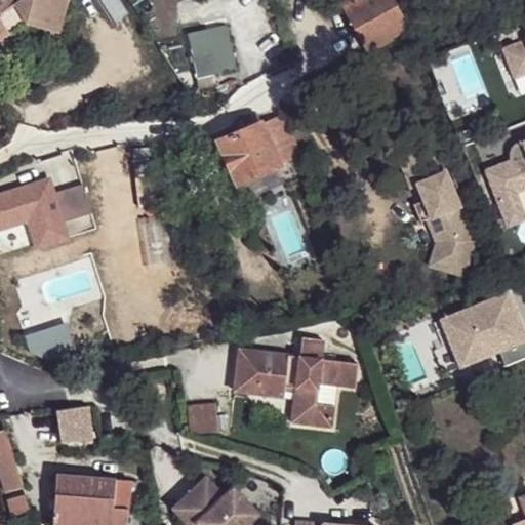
[(0,0),(0,40),(18,30),(54,40),(65,0),(19,0),(15,3),(12,0),(0,0)]
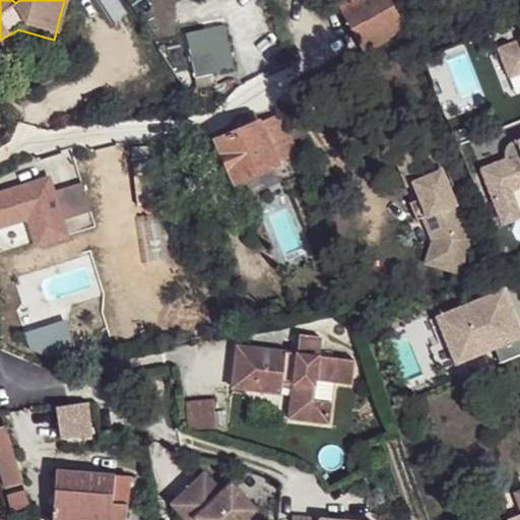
[(350,0),(336,8),(358,53),(385,39),(364,0),(350,0)]
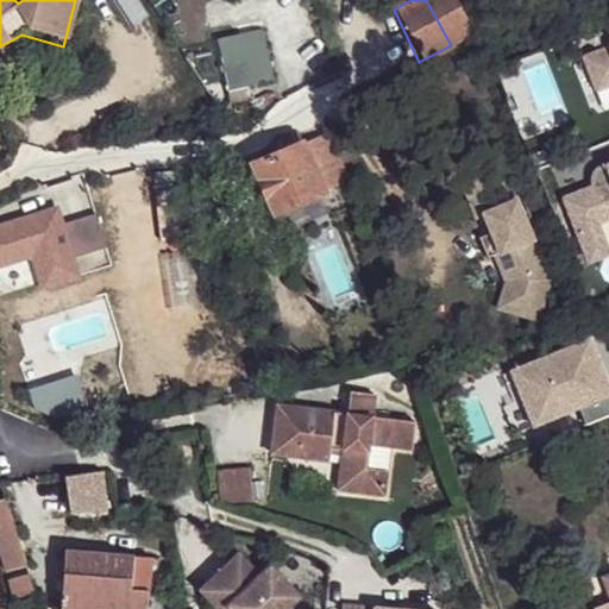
[(233,48),(242,90),(276,83),(267,41),(233,48)]
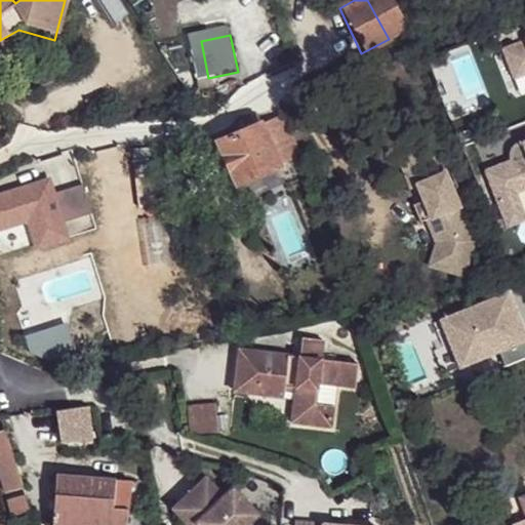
[(524,41),(500,51),(513,81),(524,76),(524,41)]
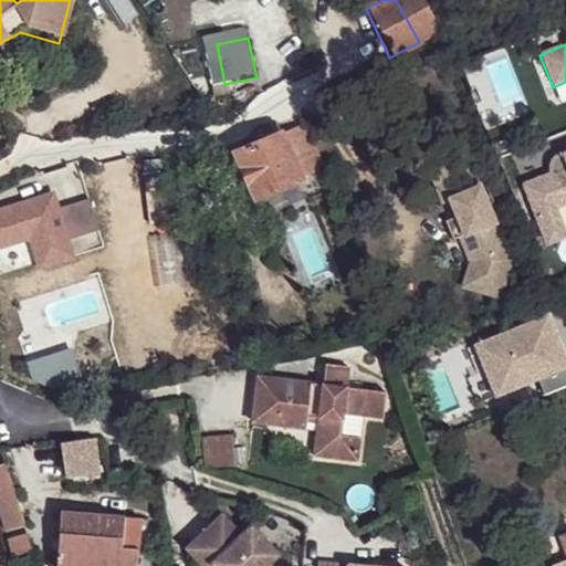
[(257,145),(281,135),(276,125),(252,135),(257,145)]
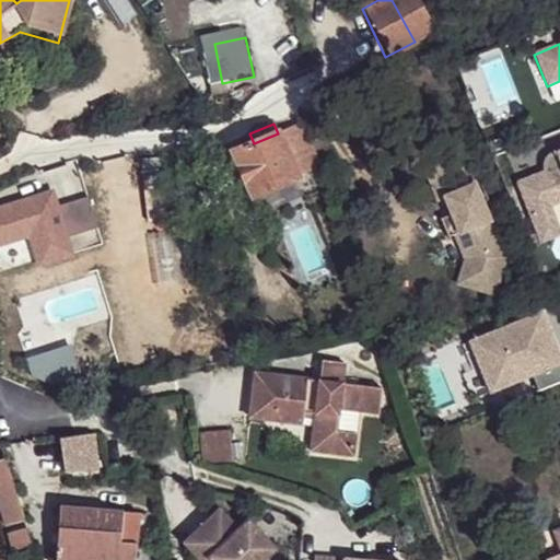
[(254,143),(232,152),(249,198),(295,181),(318,171),(301,126),(278,135),(278,133),(254,143)]
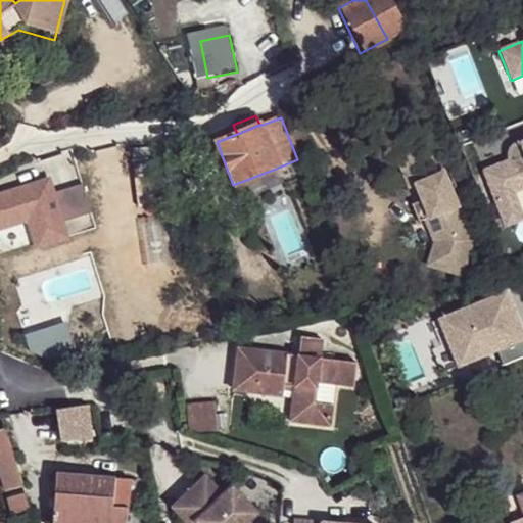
[(522,139),(518,141),(513,143),(512,144),(511,144),(511,145),(510,146),(509,147),(509,148),(508,148),(507,150),(507,151),(506,152),(506,154),(506,155),(507,159),(481,170),(493,200),(512,193),(522,188),(522,139)]
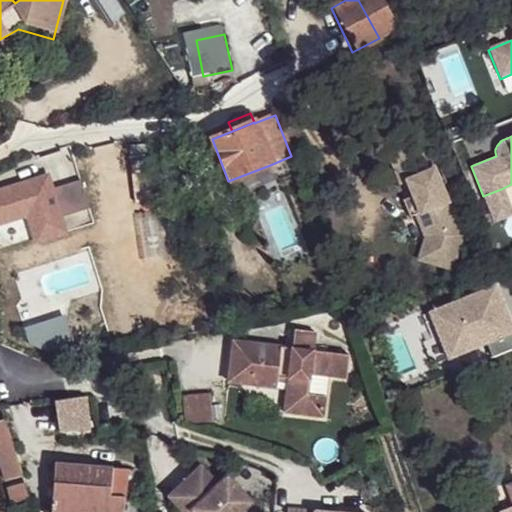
[(418,160),(389,173),(395,187),(424,172),(418,160)]
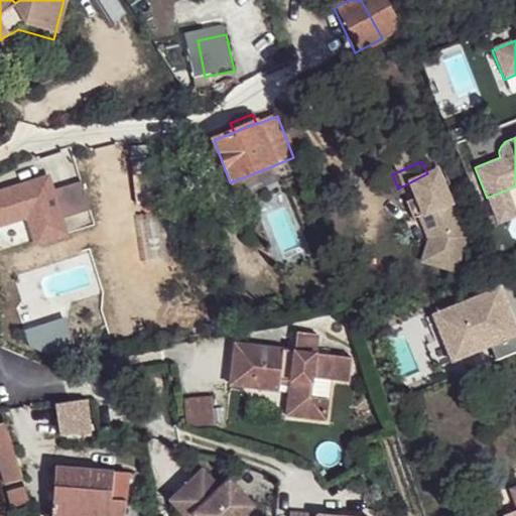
[(427,173),(398,188),(404,202),(411,199),(418,215),(414,216),(425,240),(418,262),(443,269),(452,267),(460,239),(430,171),(427,173)]
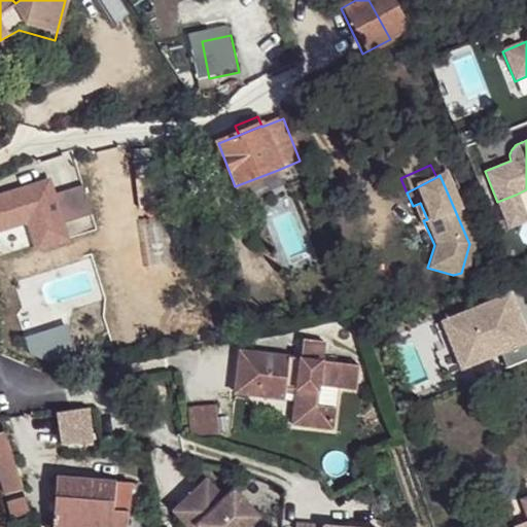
[(51,177),(0,192),(0,230),(27,221),(36,250),(71,239),(65,222),(93,213),(83,183),(56,192),(51,177)]
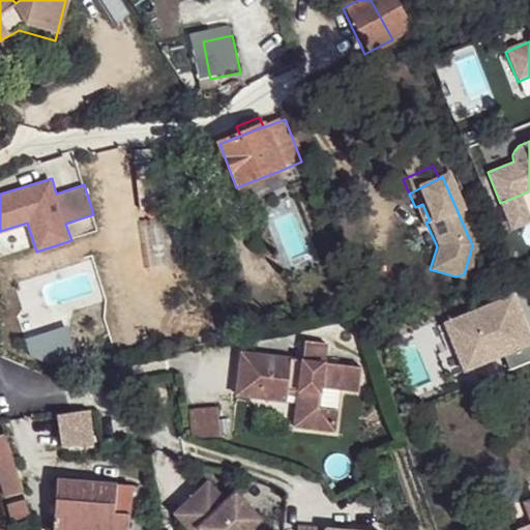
[(500,203),(510,230),(529,223),(519,196),(500,203)]
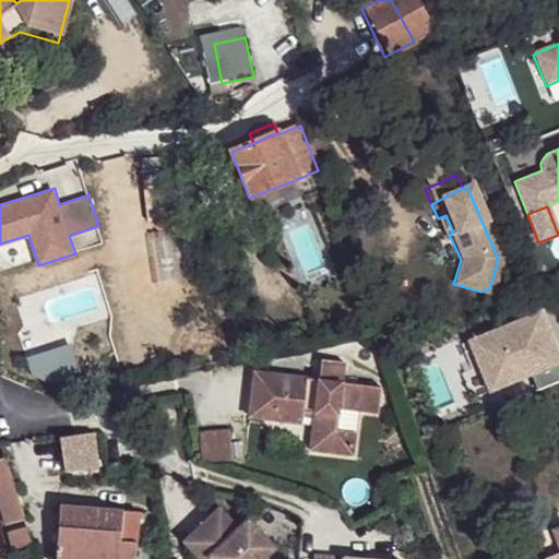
[(438,218),(433,221),(441,238),(449,234),(453,233),(445,215),(438,218)]
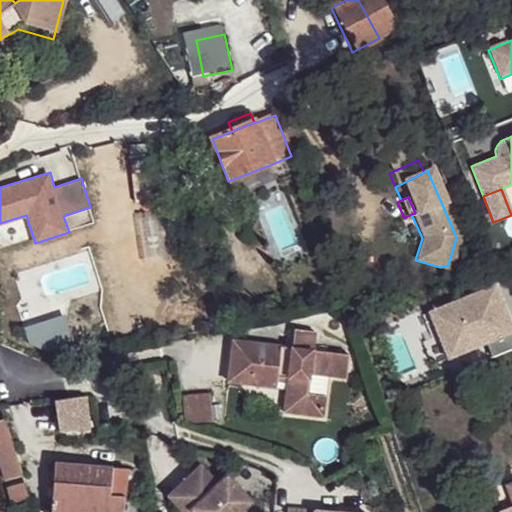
[(491,357),(511,348),(511,332),(511,331),(511,330),(511,329),(493,286),(428,312),(447,358),(485,343),(491,357)]
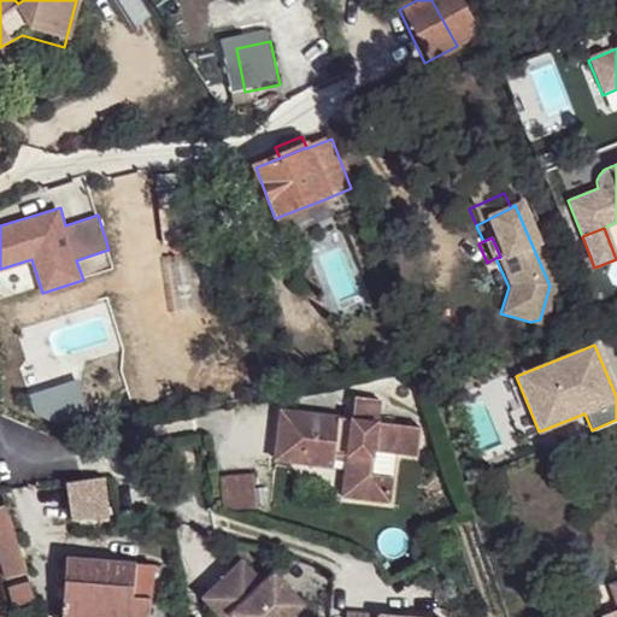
[(278,411),(272,453),(331,463),(344,463),(340,500),(387,506),(391,480),(369,477),(374,454),(416,459),(419,432),(377,425),(380,403),(353,399),(351,421),(278,411)]
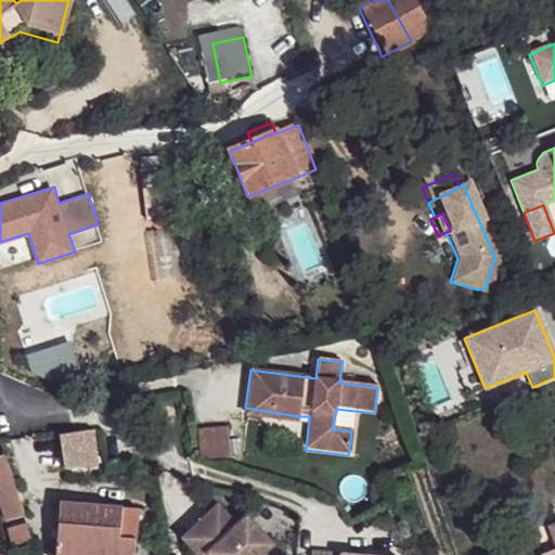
[(298,416),(245,408),(243,415),(296,423),(298,416)]
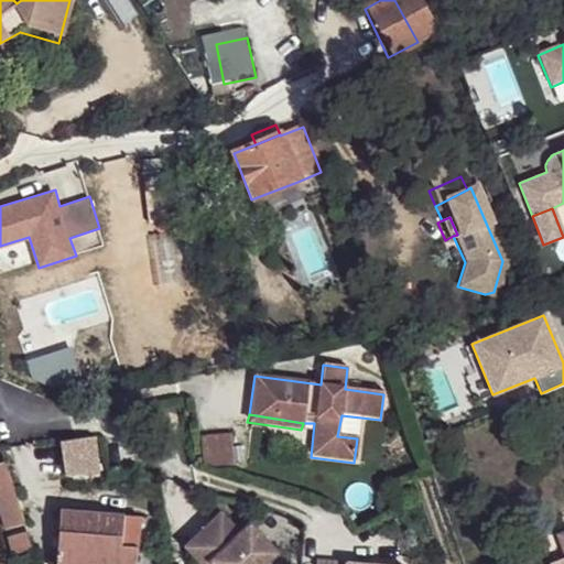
[(232,434),(203,437),(205,467),(234,464),(232,434)]
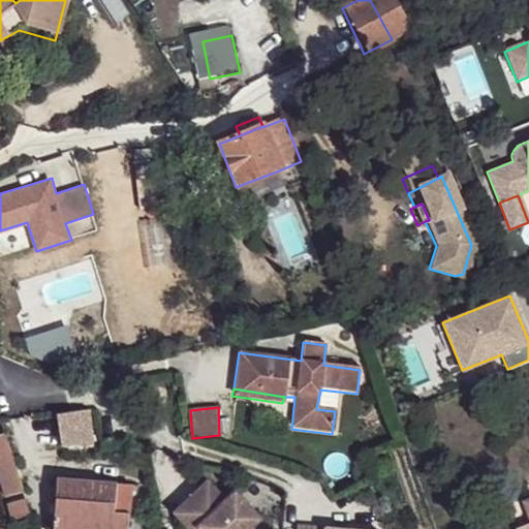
[(96,443),(91,409),(56,414),(60,448),(96,443)]
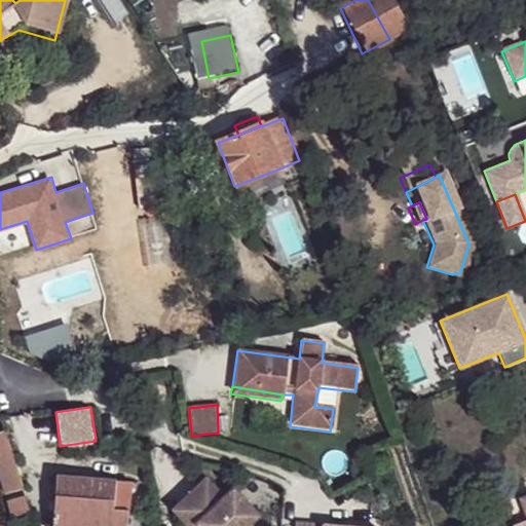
[(0,483),(2,493),(21,489),(14,455),(3,433),(0,434),(0,483)]
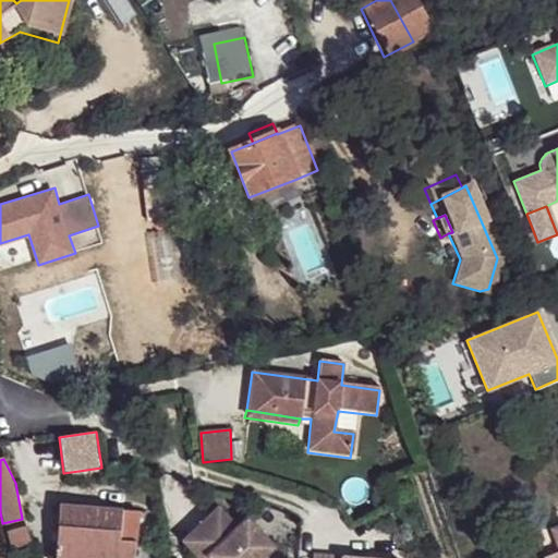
[(107,532),(108,510),(59,507),(56,557),(137,557),(138,541),(119,540),(120,533),(107,532)]
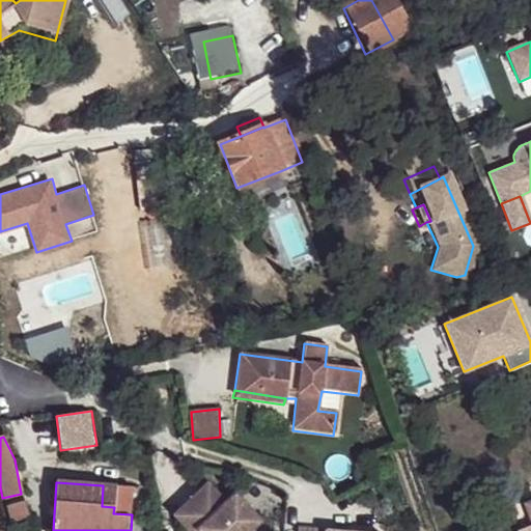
[(115,485),(103,485),(102,506),(114,507),(115,485)]
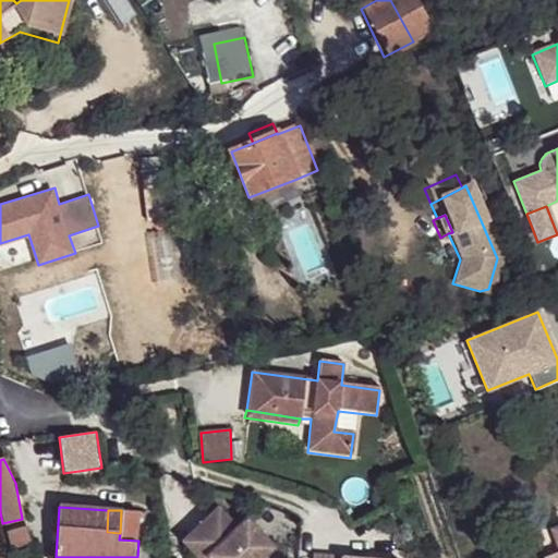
[(216,514),(182,549),(187,556),(204,555),(207,557),(266,557),(271,553),(245,525),(237,534),(216,514)]
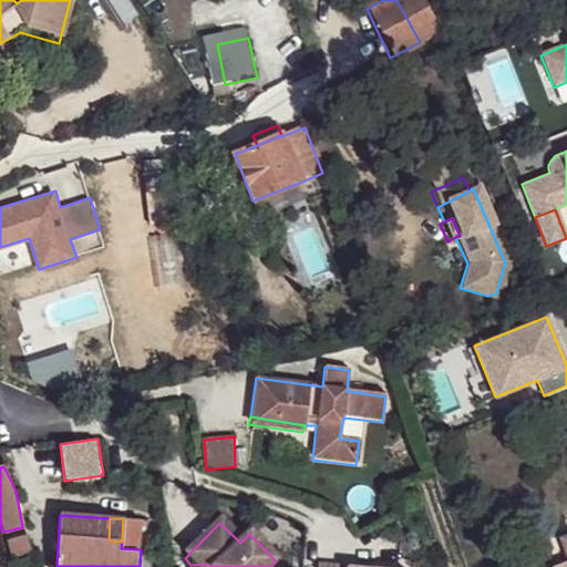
[(566,559),(566,535),(555,540),(564,562),(566,559)]
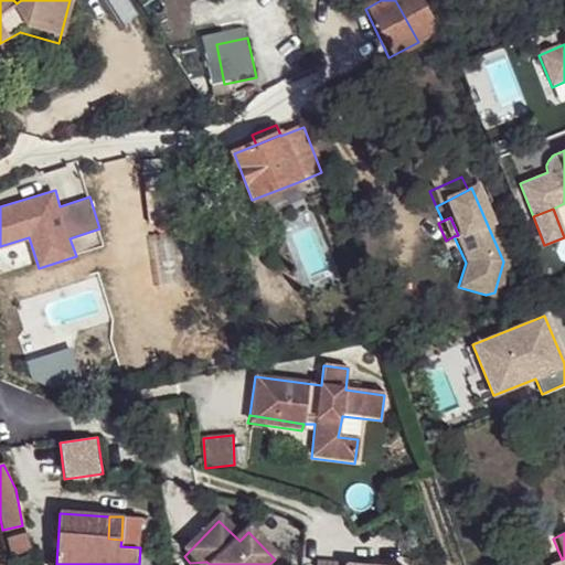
[(21,535),(1,539),(4,558),(25,555),(21,535)]
